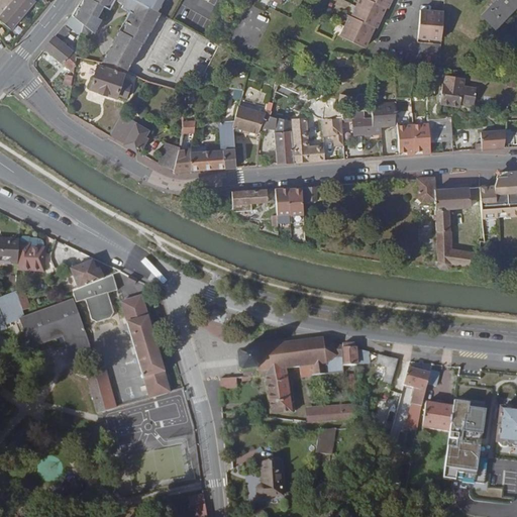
[(34,0),(13,0),(0,15),(0,20),(11,30),(36,1),(34,0)]
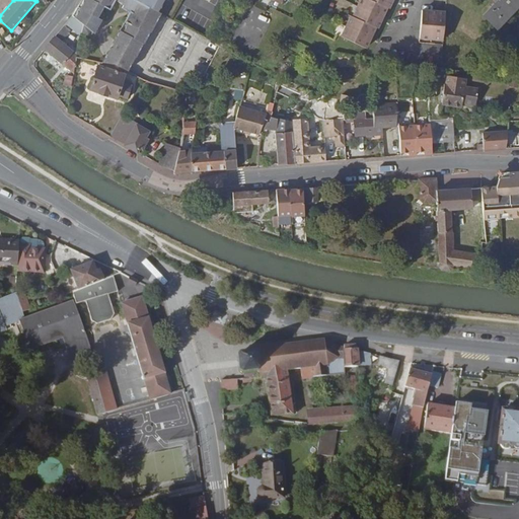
[(81,0),(72,16),(74,17),(83,0),(81,0)]
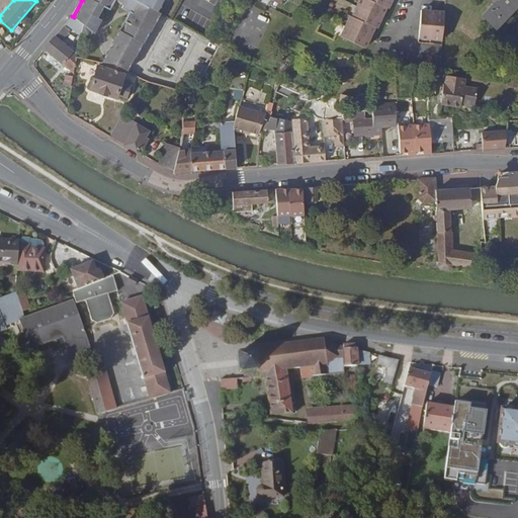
[(83,0),(74,17),(79,21),(83,24),(81,34),(91,36),(92,31),(96,34),(103,20),(98,17),(103,9),(104,7),(110,10),(114,1),(115,0),(122,4),(120,7),(130,11),(124,20),(127,22),(122,31),(120,30),(102,63),(114,66),(127,72),(162,13),(157,11),(137,0),(83,0)]
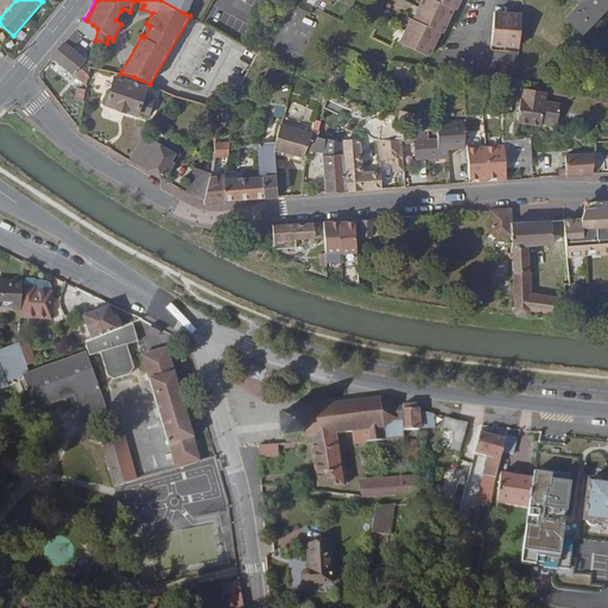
[(160,0),(184,13),(192,0),(160,0)]
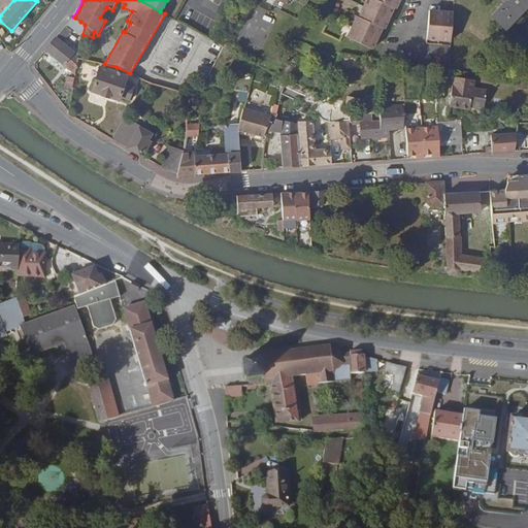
[(366,0),(359,17),(357,15),(347,37),(372,50),(383,28),(385,29),(394,8),(396,8),(400,0),(366,0)]
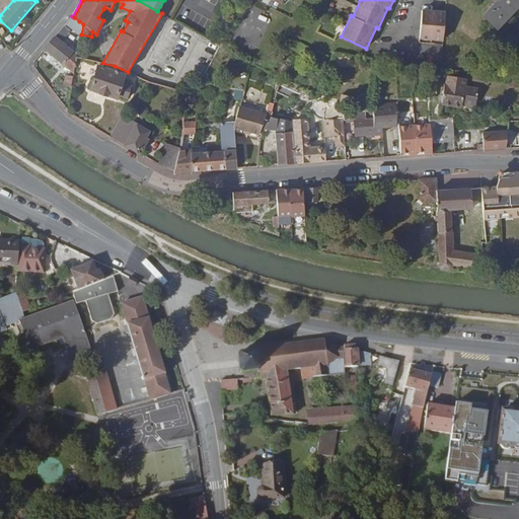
[(518,7),(518,0),(497,0),(483,15),(498,30),(518,7)]
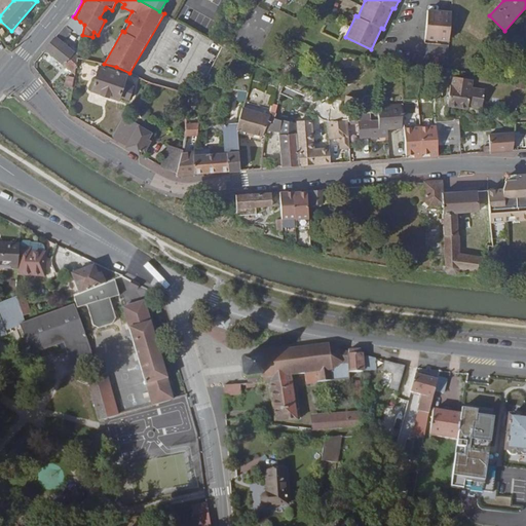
[(427,9),(424,39),(449,41),(452,11),(427,9)]
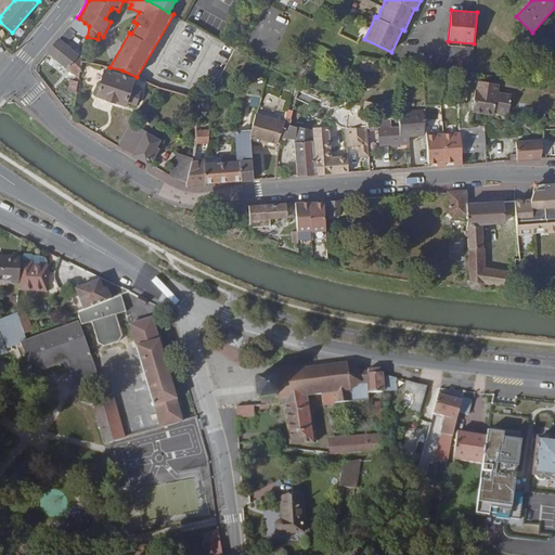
[(85,23),(79,18),(77,17),(48,52),(79,78),(82,60),(82,59),(66,44),(85,23)]
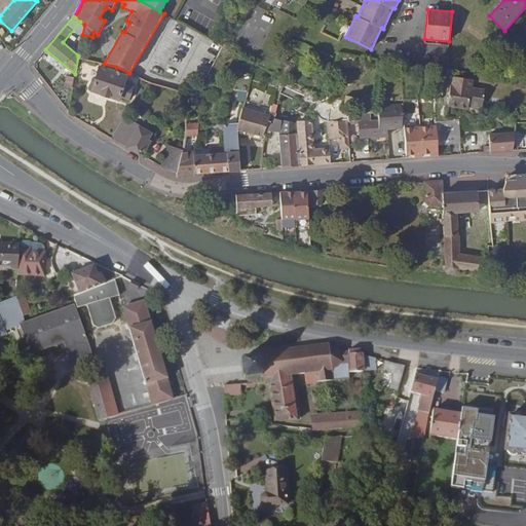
[(351,54),(338,52),(335,60),(367,64),(368,57),(361,55),(351,54)]
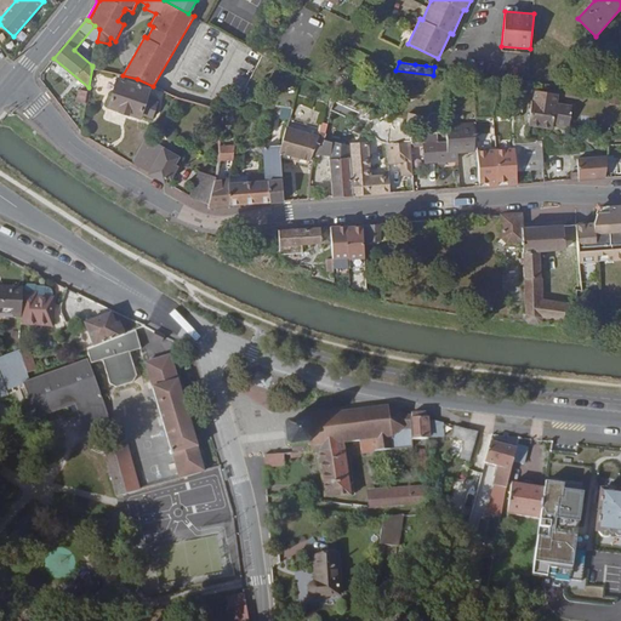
[(118,78),(108,108),(140,118),(141,114),(153,119),(159,103),(147,98),(149,90),(118,78)]
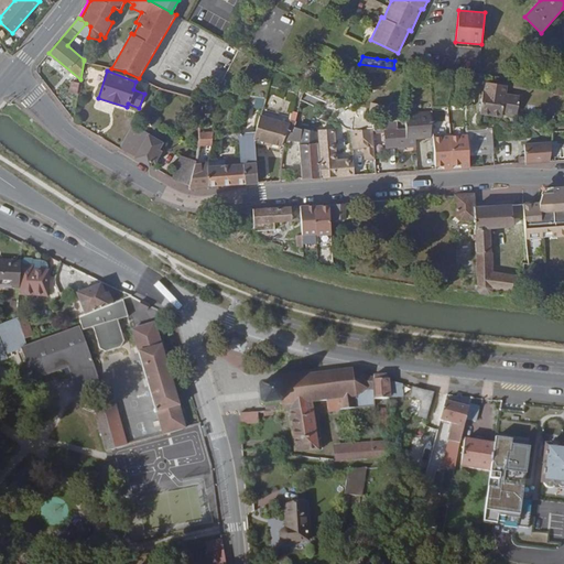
[(479,111),(491,114),(492,110),(502,111),(502,110),(517,112),(519,96),(505,94),(506,84),(486,80),(484,90),(483,89),(479,111)]
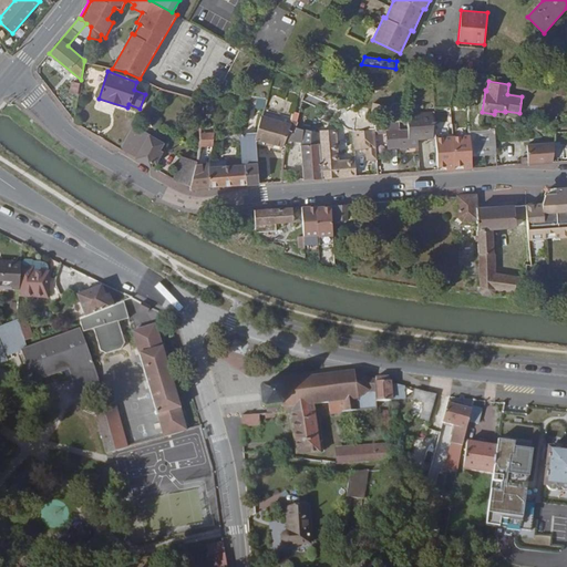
[(73,82),(71,93),(78,94),(80,83),(73,82)]
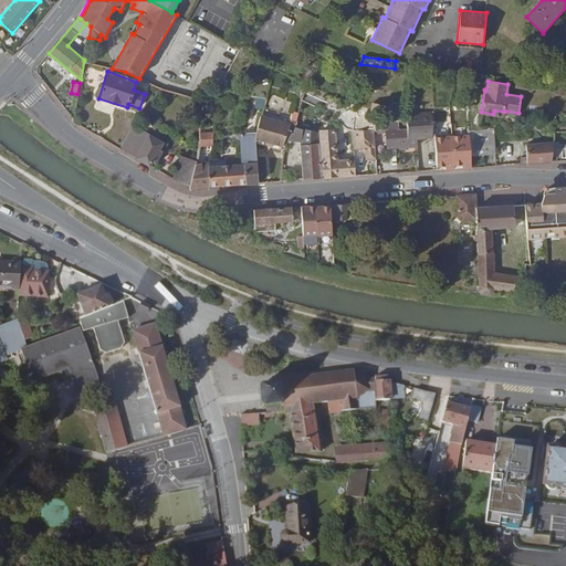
[(237,92),(234,101),(247,105),(249,95),(237,92)]
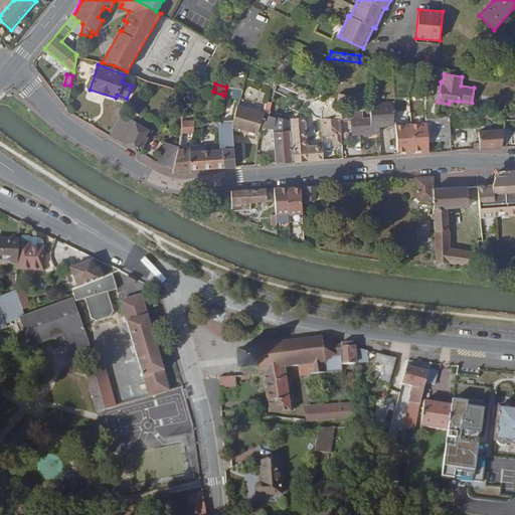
[(233,89),(232,96),(241,98),(243,90),(233,89)]
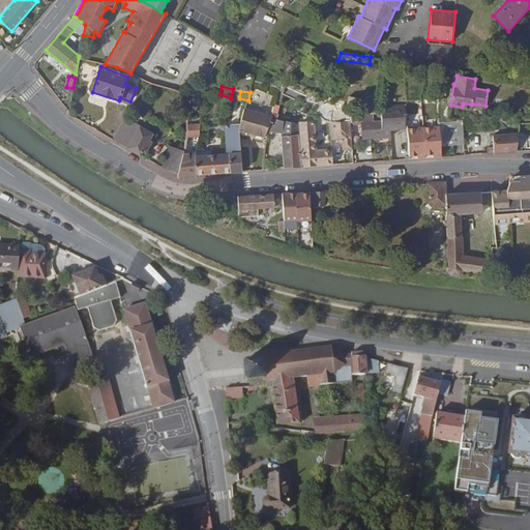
[(382,130),(390,130),(408,129),(408,128),(407,116),(405,116),(405,106),(381,106),(381,121),(382,130)]
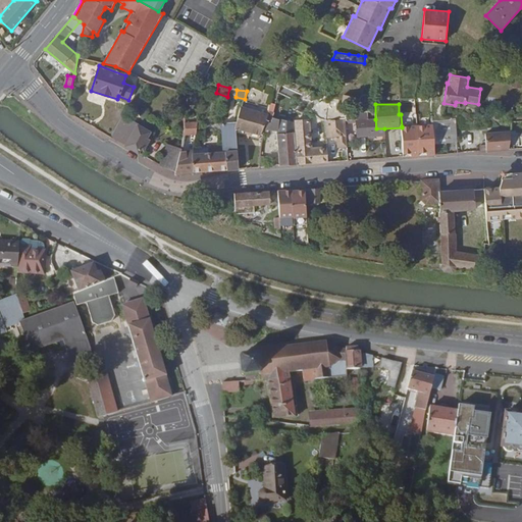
[(323,120),(326,109),(316,106),(313,113),(314,114),(315,116),(316,117),(317,117),(317,118),(318,118),(318,119),(319,119),(320,119),(321,120),(322,120),(323,120)]
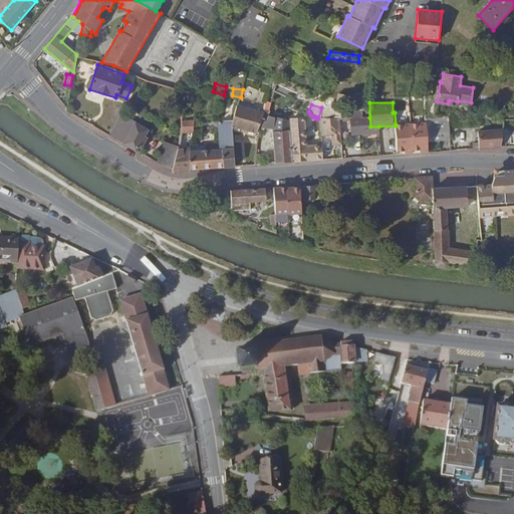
[(262,127),(264,114),(263,114),(237,106),(233,121),(231,127),(232,131),(256,137),(257,133),(260,134),(261,134),(262,127)]
